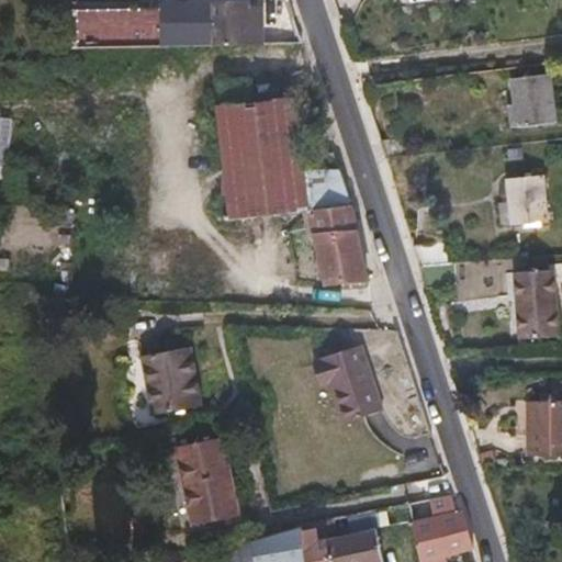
[(262,46),(261,1),(247,2),(247,9),(215,9),(216,47),(262,46)]
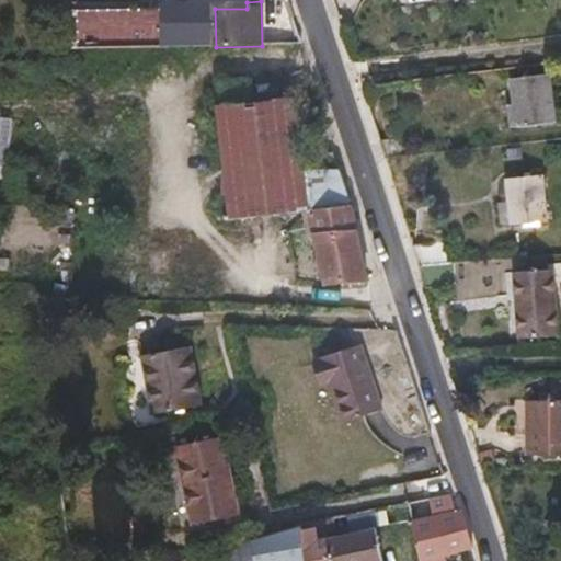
[(295,99),(292,73),(248,78),(251,102),(295,99)]
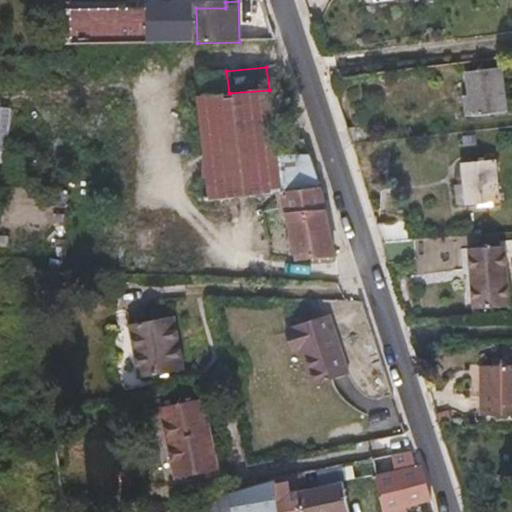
[(506,111),(501,68),(466,71),(469,94),(462,95),(464,113),(471,112),(471,115),(506,111)]
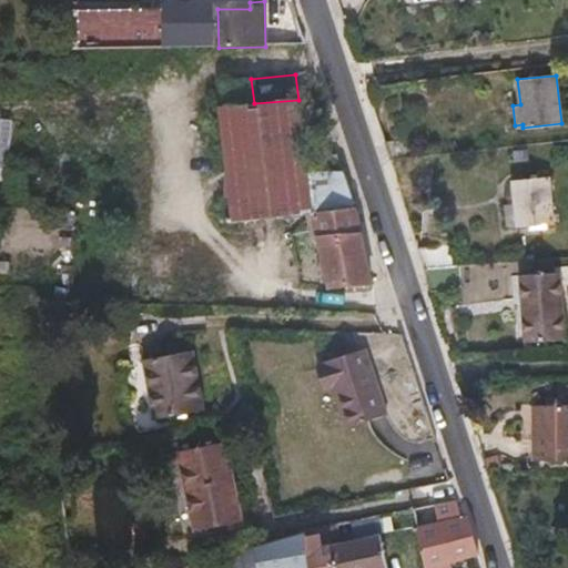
[(254,103),(251,79),(225,81),(229,105),(254,103)]
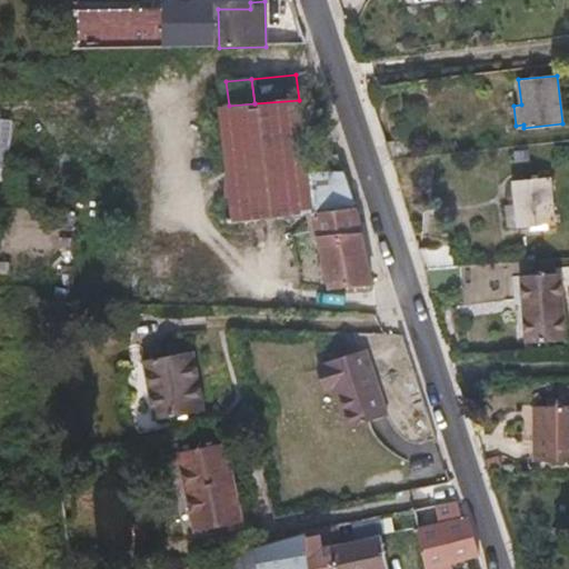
[(287,223),(289,175),(308,175),(306,155),(299,100),(255,103),(229,106),(219,107),(222,163),(225,221),(245,221),(287,223)]
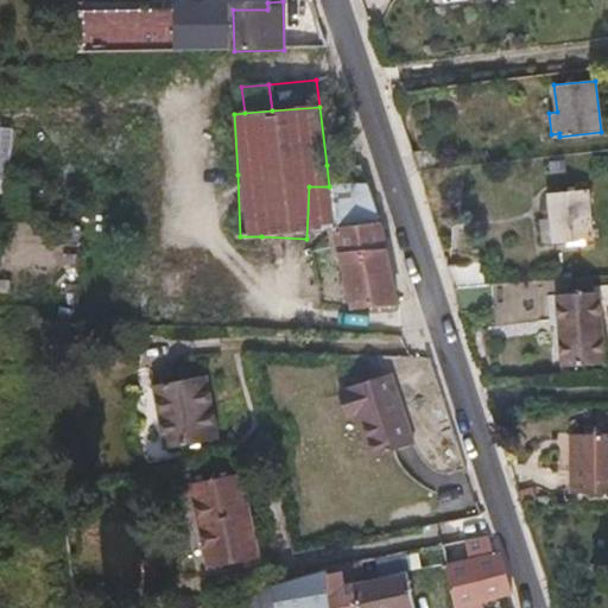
[(398,305),(363,166),(327,165),(329,187),(309,187),(306,239),(336,240),(352,306),(398,305)]
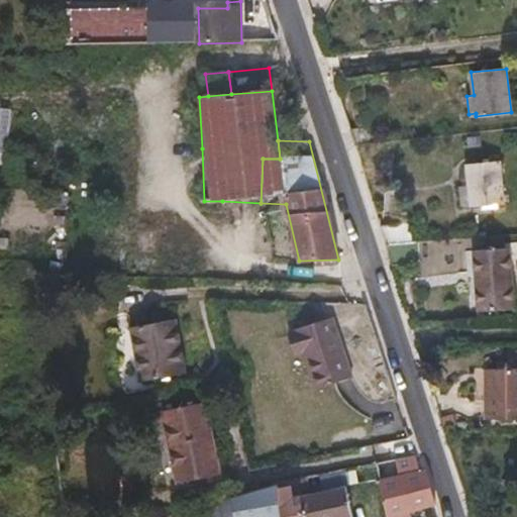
[(505,211),(501,166),(466,168),(470,214),(505,211)]
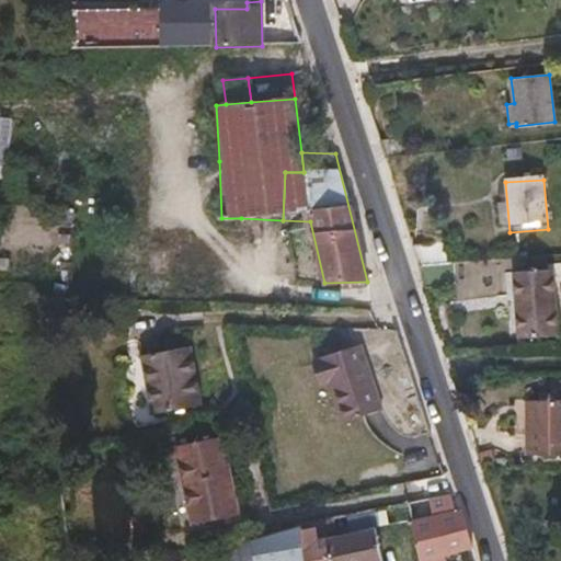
[(557,338),(552,294),(517,296),(521,340),(557,338)]
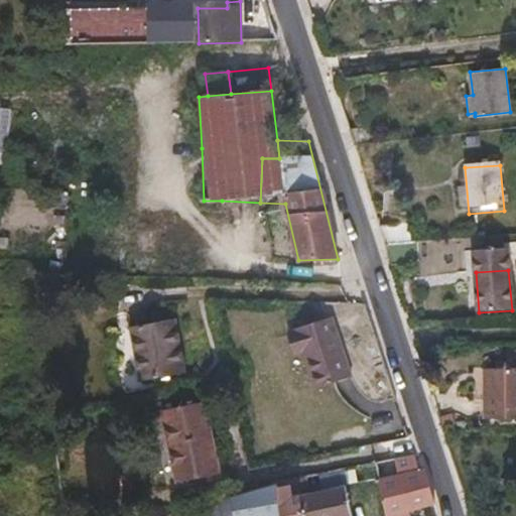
[(352,377),(333,316),(294,329),(295,332),(287,335),(293,354),(301,351),(313,389),(352,377)]
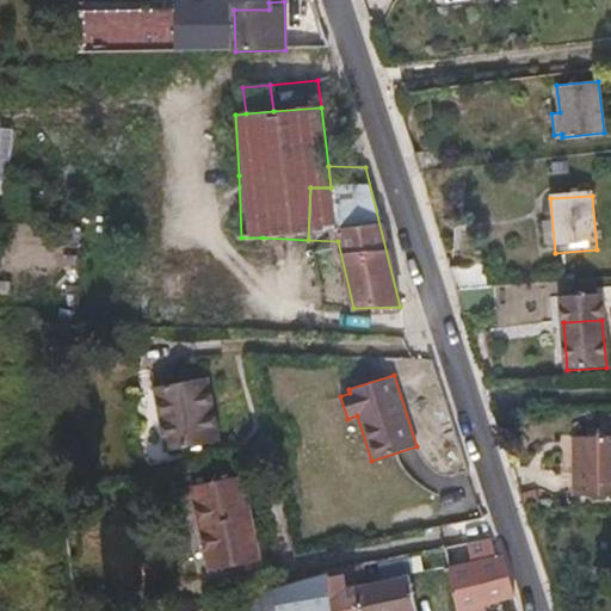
[(218,440),(208,376),(154,386),(165,450),(218,440)]
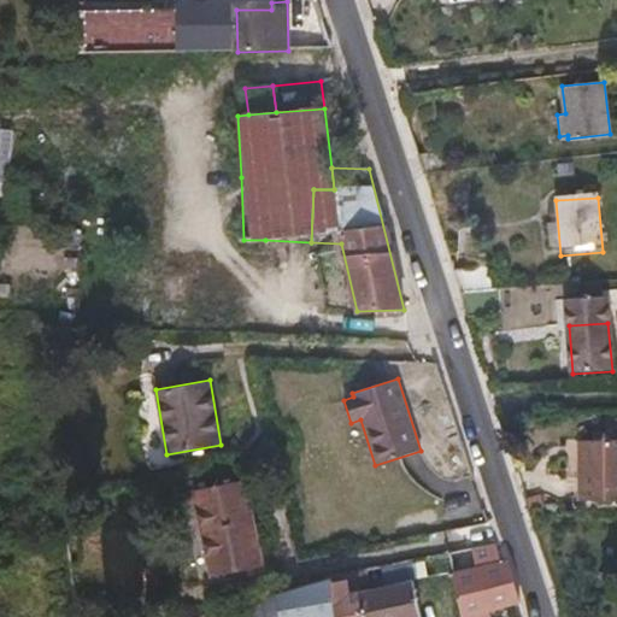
[(616,428),(613,429),(615,440),(580,440),(581,500),(616,499),(616,428)]
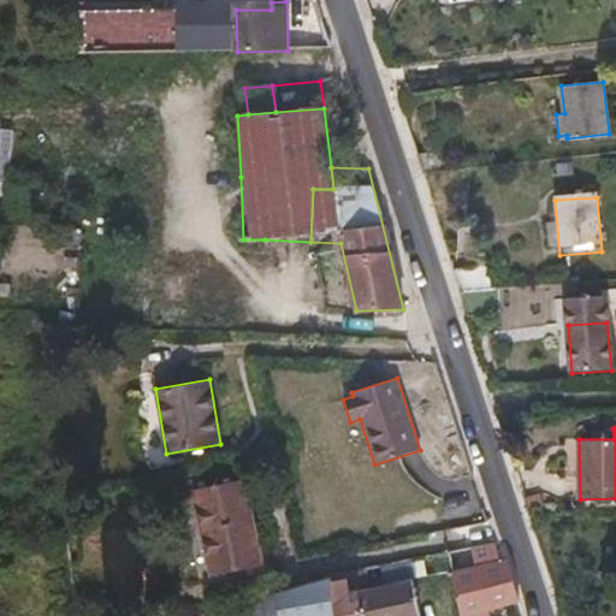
[(260,563),(242,479),(193,490),(211,573),(260,563)]
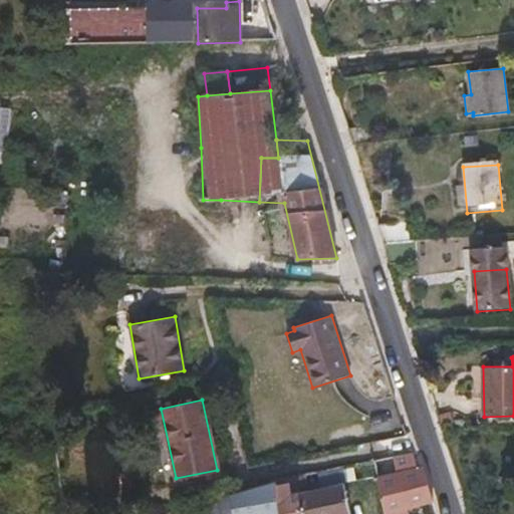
[(454,422),(451,412),(438,416),(441,426),(454,422)]
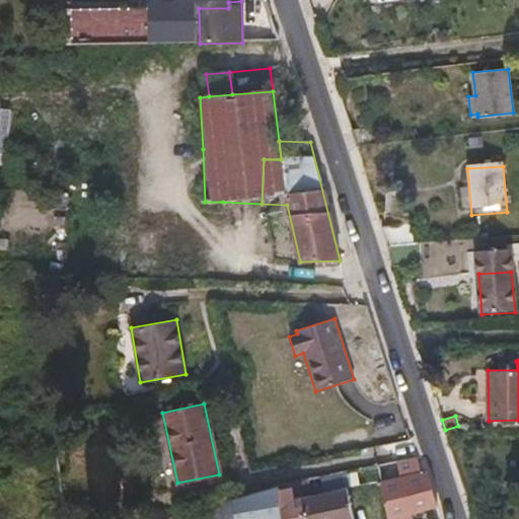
[(438,506),(428,472),(422,474),(417,459),(391,462),(394,477),(380,482),(387,518),(410,518),(408,511),(438,506)]
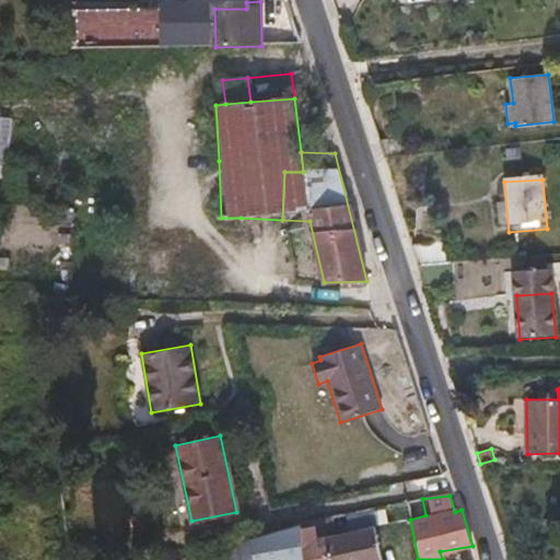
[(330,559),(326,538),(321,518),(300,522),(300,525),(275,529),(235,543),(238,559),(287,559),(304,556),(304,559),(330,559)]
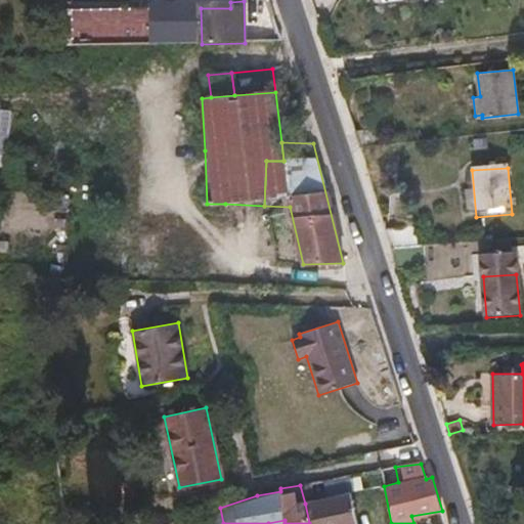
[(357,523),(351,492),(305,504),(309,523),(357,523)]
